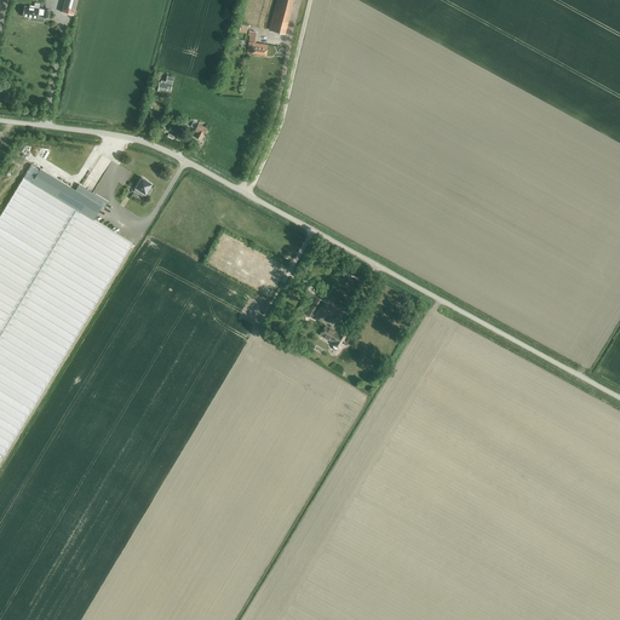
[(73,16),(76,0),(64,0),(62,12),(73,16)]
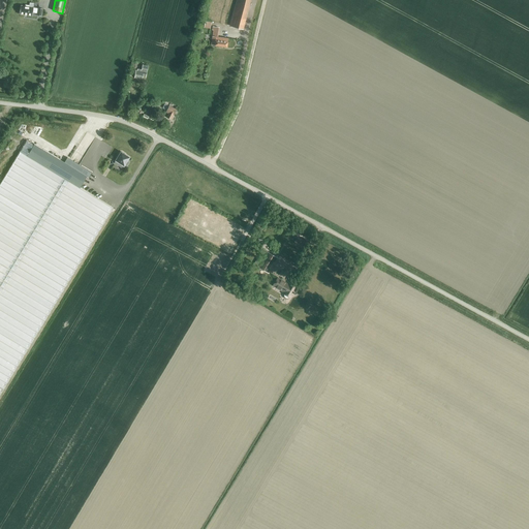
[(235,0),(228,26),(243,29),(250,0),(235,0)]
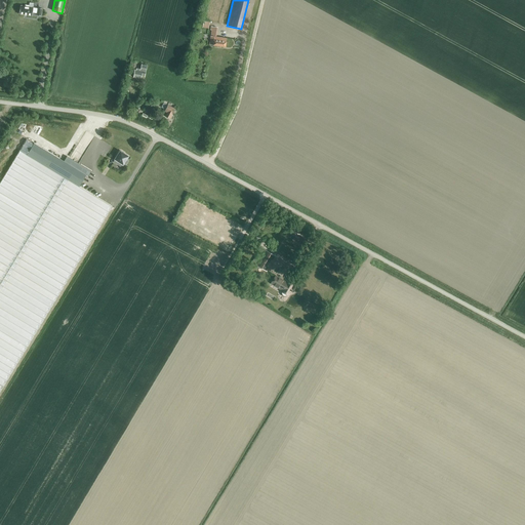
[(41,15),(42,8),(38,8),(33,8),(33,7),(29,6),(29,5),(26,5),(25,6),(21,5),(18,14),(32,15),(33,12),(37,13),(37,15),(41,15)]
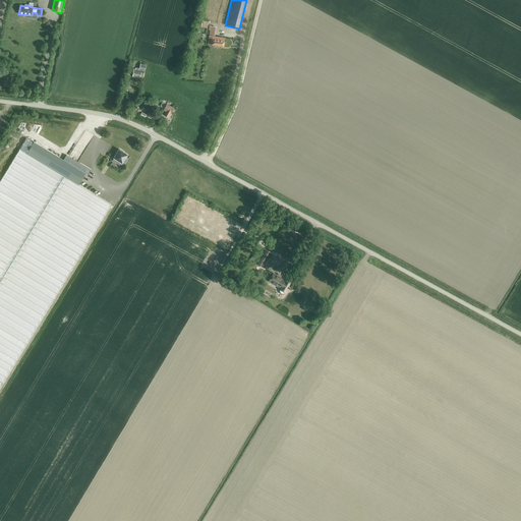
[(211,45),(223,47),(224,37),(213,36),(214,26),(210,25),(208,44),(211,44),(211,45)]
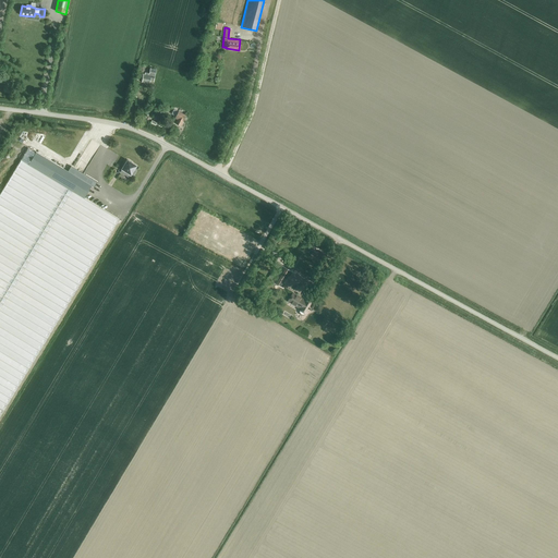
[(150,81),(154,82),(156,68),(150,68),(149,72),(145,71),(145,74),(144,74),(142,82),(150,83),(150,81)]
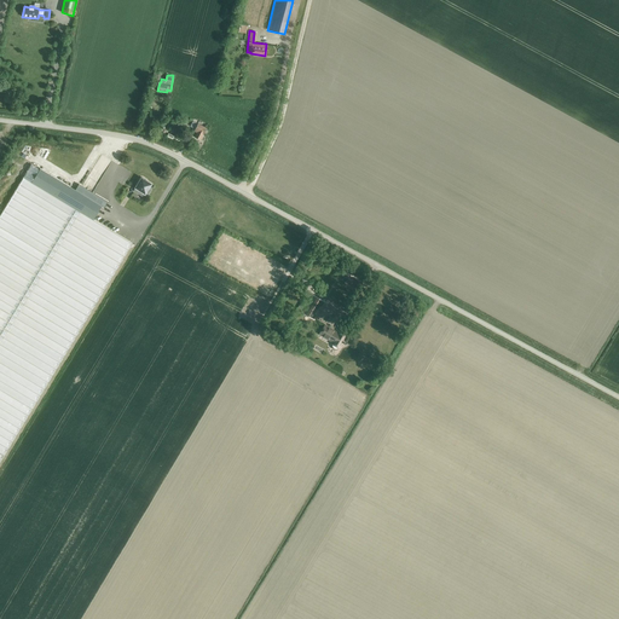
[(203,136),(207,128),(198,123),(194,131),(197,133),(195,137),(201,140),(203,136)]
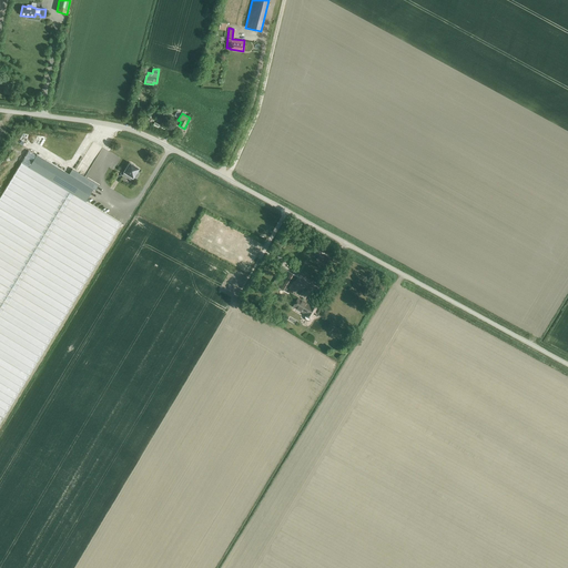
[(0,425),(122,224),(85,202),(93,190),(95,191),(100,185),(75,171),(72,176),(37,155),(37,156),(29,151),(0,198),(0,425)]
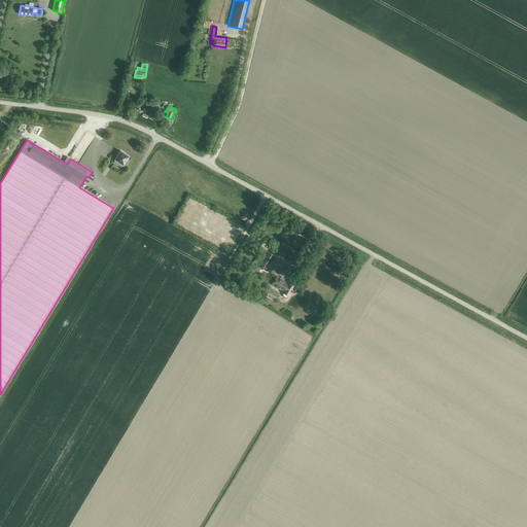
[(121,151),(121,152),(120,151),(114,160),(115,161),(114,163),(118,165),(119,163),(124,166),(125,165),(126,166),(129,162),(127,161),(129,156),(124,153),(125,153),(121,151)]
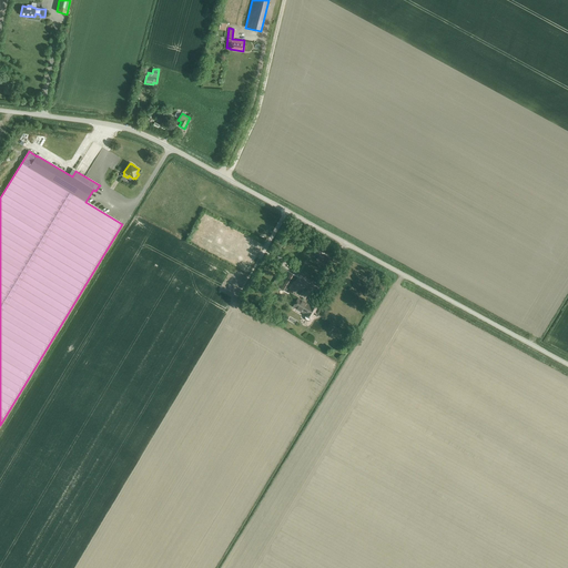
[(290,292),(292,293),(295,288),(293,287),(298,277),(286,271),(277,286),(290,293),(290,292)]
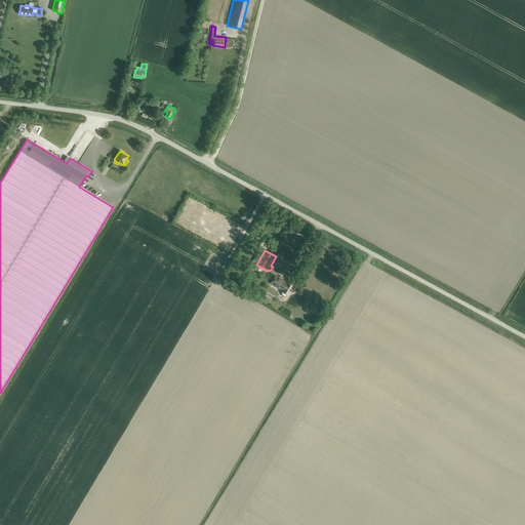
[(287,282),(287,283),(276,276),(272,284),(282,290),(282,291),(288,295),(294,286),(287,282)]
